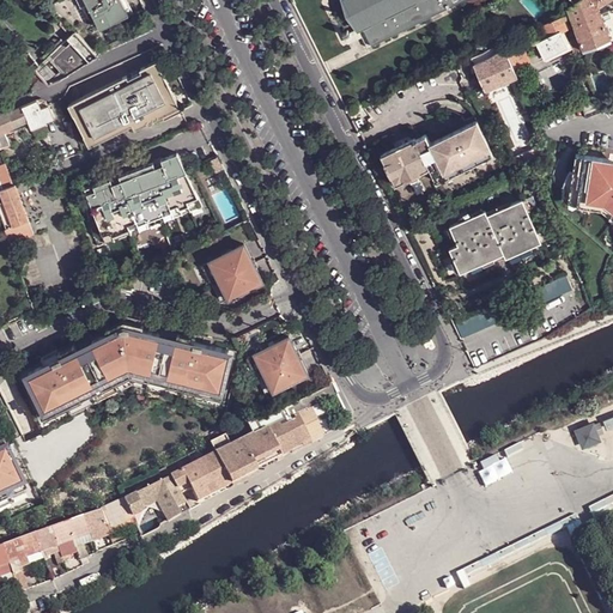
[(125,0),(66,0),(77,23),(107,7),(113,20),(131,11),(125,0)]
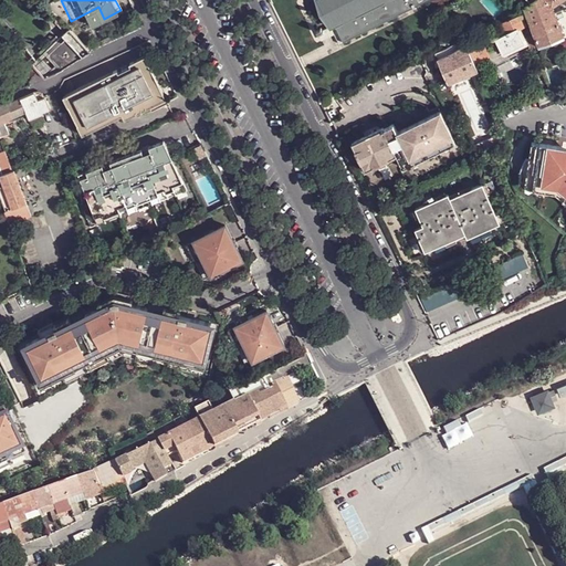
[(333,27),(341,43),(345,41),(425,0),(317,0),(321,4),(318,6),(324,12),(326,21),(328,20),(332,27),(337,24),(333,27)]
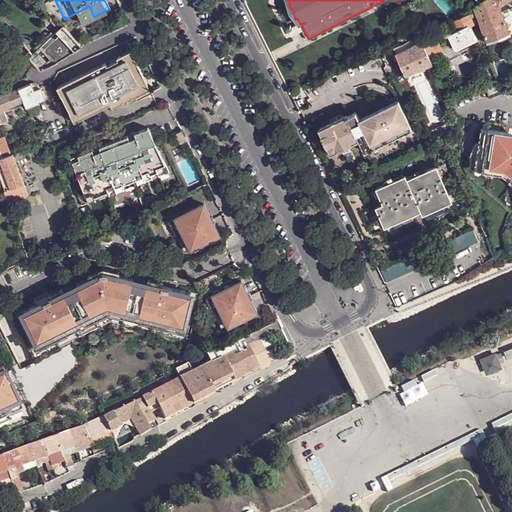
[(501,12),(500,12),(497,6),(494,0),(483,0),(481,2),(475,5),(480,20),(488,42),(510,34),(511,36),(511,35),(511,13),(511,14),(509,9),(501,12)]
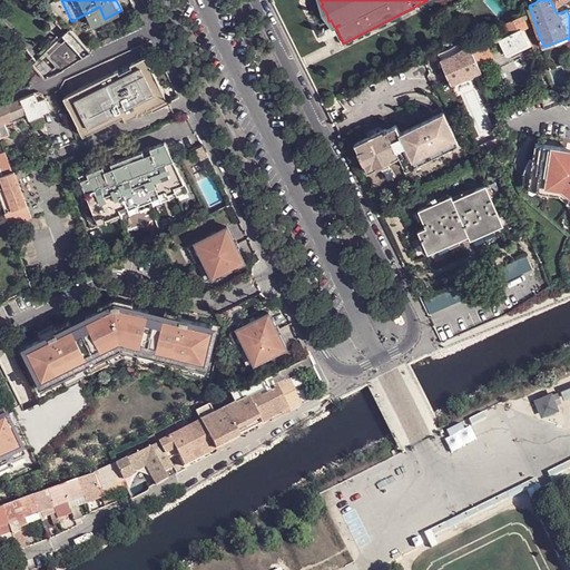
[(529,6),(503,22),(509,35),(534,22),(529,6)]
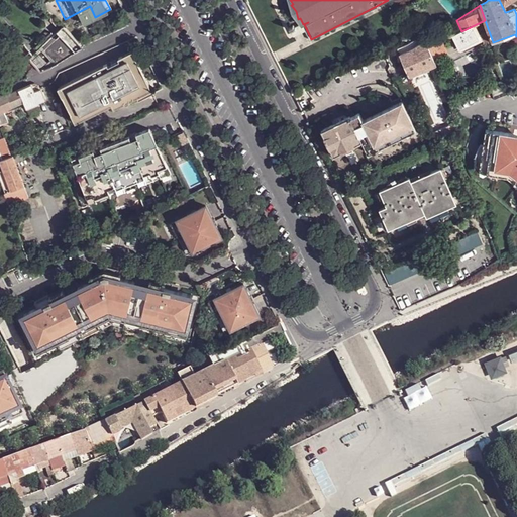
[(63,26),(52,14),(50,15),(50,20),(60,29),(63,26)]
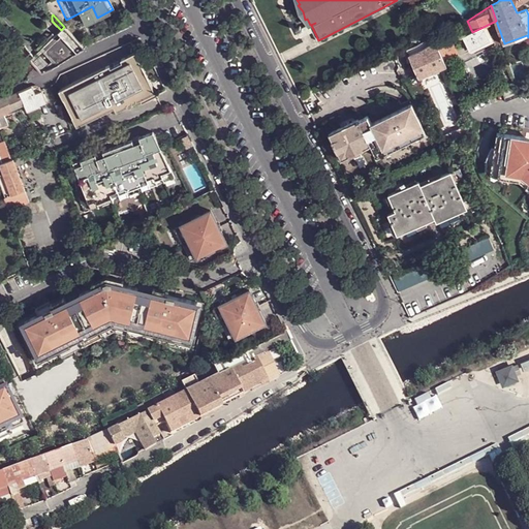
[(404,21),(408,30),(418,25),(416,19),(412,17),(411,14),(404,21)]
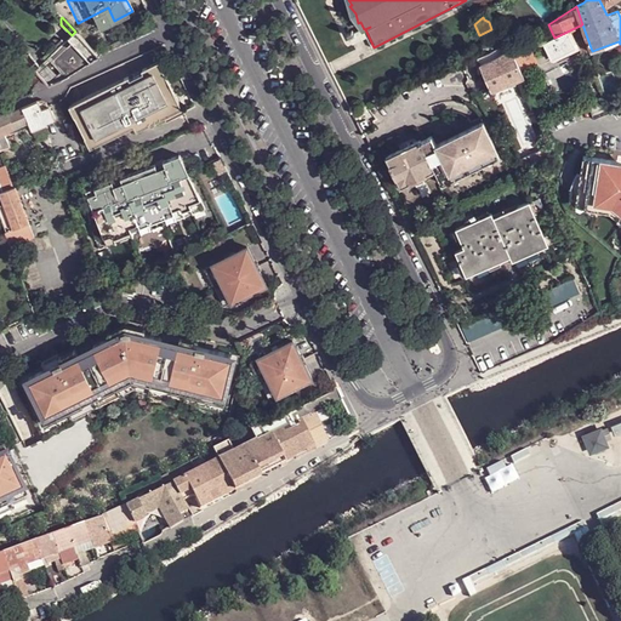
[(102,35),(110,30),(104,20),(103,21),(102,18),(95,22),(102,35)]
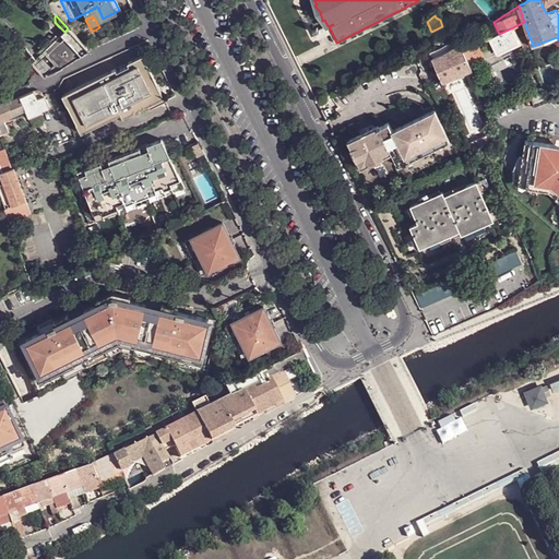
[(38,70),(45,76),(57,72),(91,51),(86,47),(68,28),(64,32),(59,36),(67,46),(49,63),(45,58),(36,58),(36,59),(32,62),(38,70)]
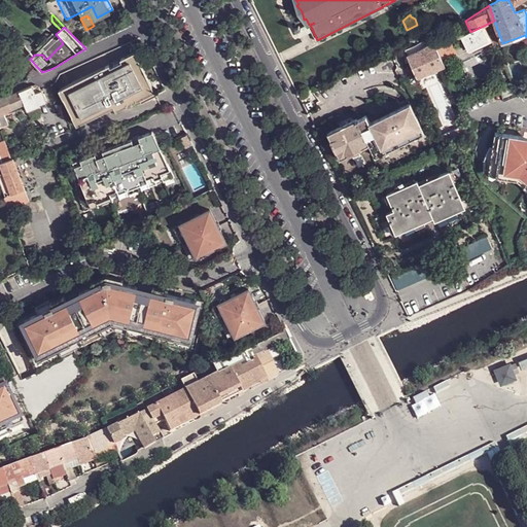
[(434,40),(442,58),(454,51),(446,33),(434,40)]
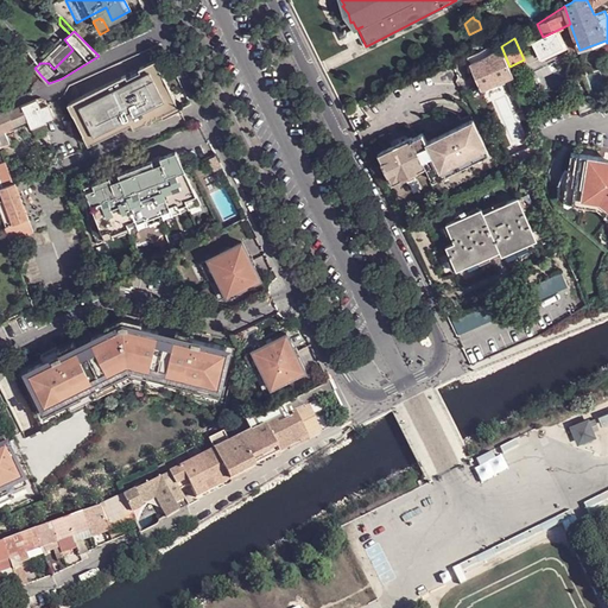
[(64,39),(39,63),(49,63),(54,69),(73,50),(64,39)]
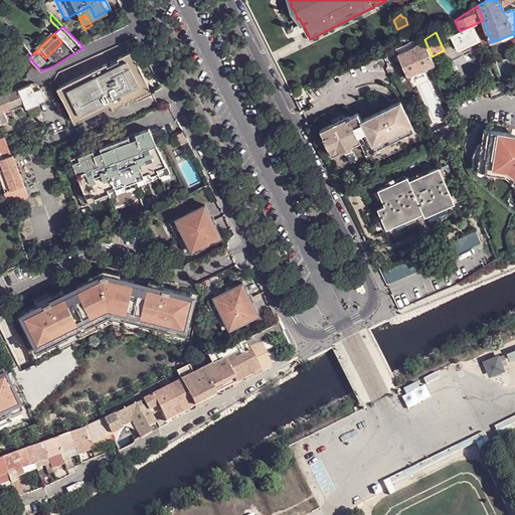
[(408,75),(436,64),(432,56),(424,39),(423,39),(409,49),(399,54),(408,75)]
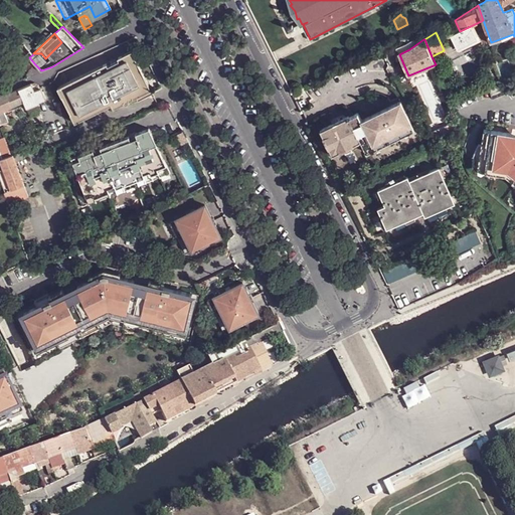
[(18,45),(29,57),(33,54),(24,44),(19,44),(18,45)]
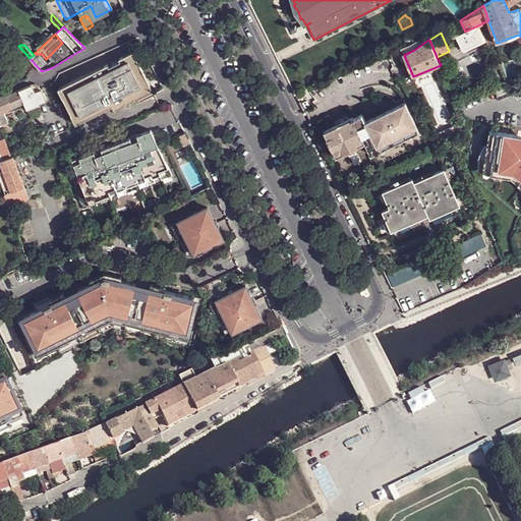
[(27,72),(36,65),(30,58),(18,46),(11,54),(27,72)]
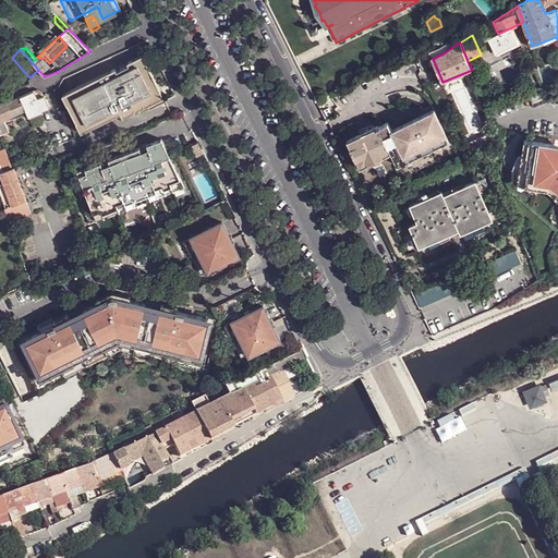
[(116,69),(63,95),(82,133),(122,112),(124,117),(148,105),(150,109),(167,101),(143,56),(129,62),(130,64),(117,71),(116,69)]
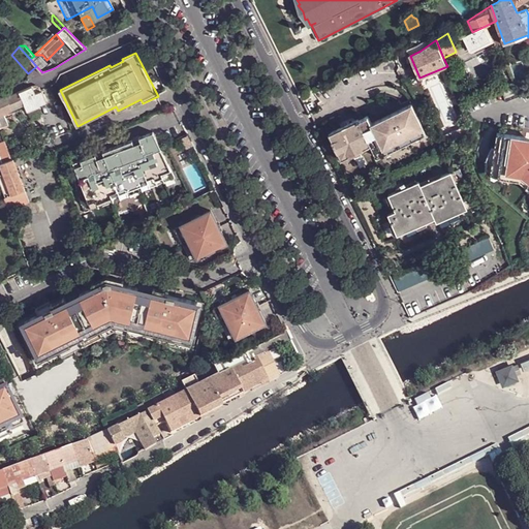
[(0,82),(5,88),(8,84),(0,73),(0,82)]
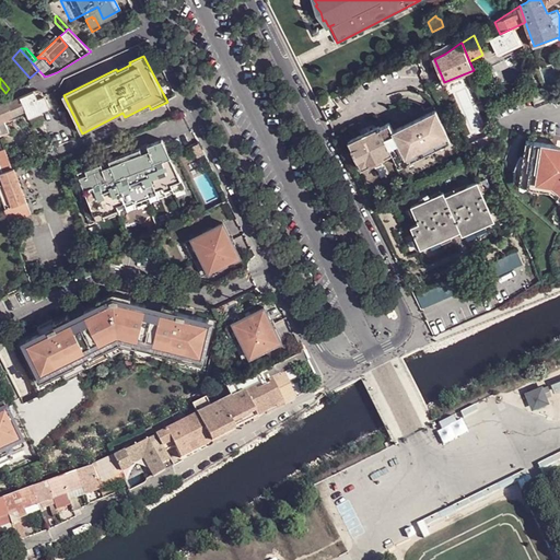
[(0,191),(11,222),(32,214),(14,170),(11,171),(4,151),(0,151),(0,135),(10,131),(4,119),(26,109),(30,117),(44,111),(43,108),(49,105),(45,94),(37,97),(35,92),(35,91),(9,103),(9,102),(0,105),(0,191)]
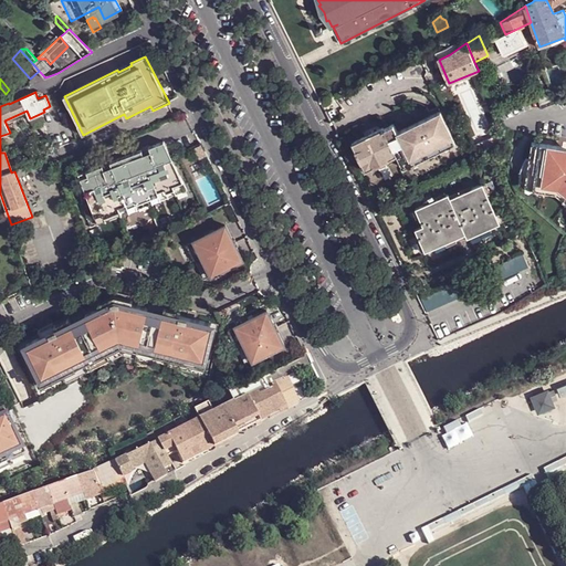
[(386,159),(389,157),(396,155),(402,167),(454,140),(439,109),(398,132),(394,124),(385,128),(384,126),(352,142),(366,169),(375,165),(378,163),(386,159)]
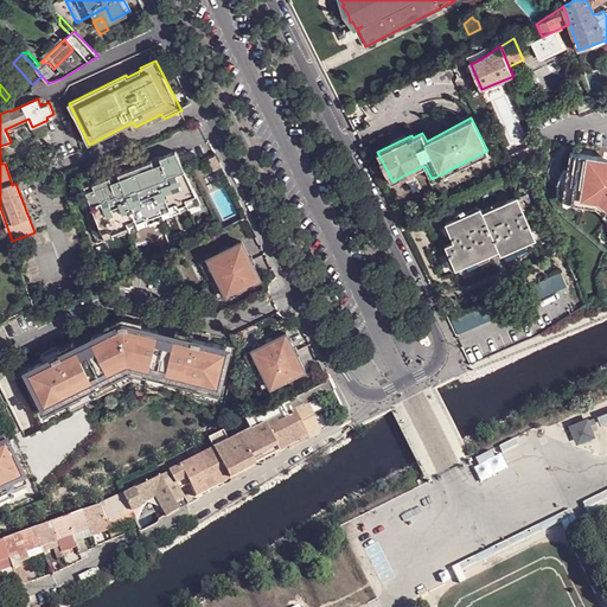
[(176,149),(85,185),(106,241),(199,203),(176,149)]
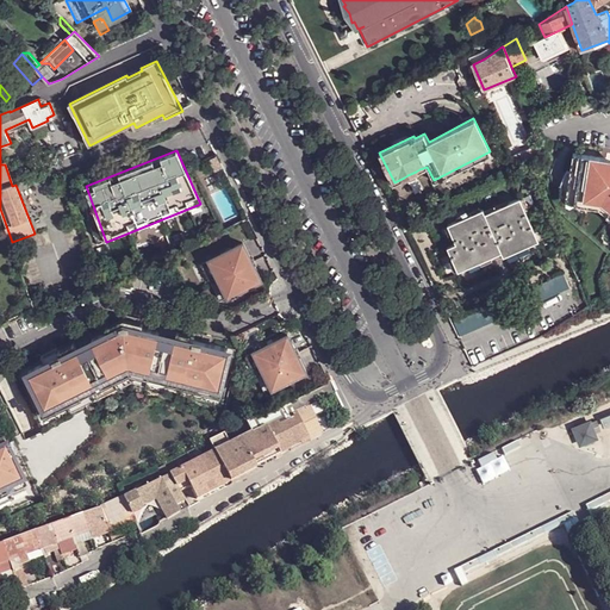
[(599,157),(572,153),(570,170),(565,194),(601,200),(609,207),(609,166),(598,165),(599,157)]
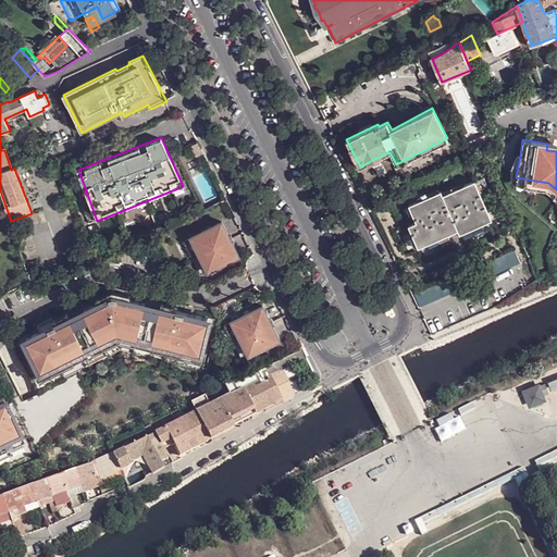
[(556,189),(548,183),(516,177),(520,156),(517,155),(512,162),(510,169),(510,176),(511,183),(515,184),(546,188),(556,197),(556,189)]
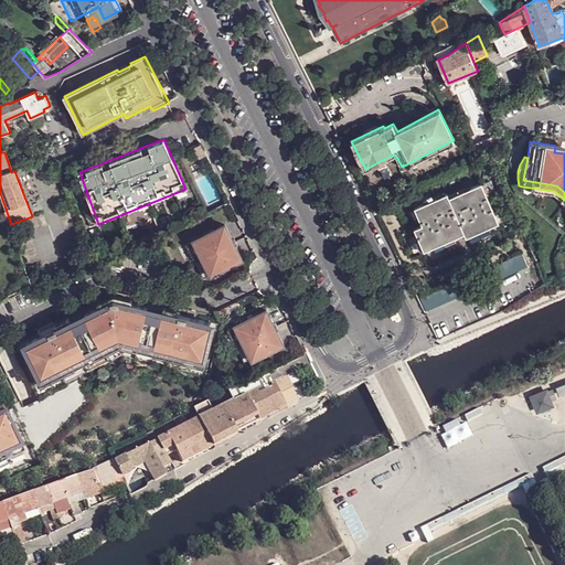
[(500,222),(482,182),(449,196),(447,192),(415,206),(422,224),(414,227),(424,251),(465,232),(467,236),(500,222)]
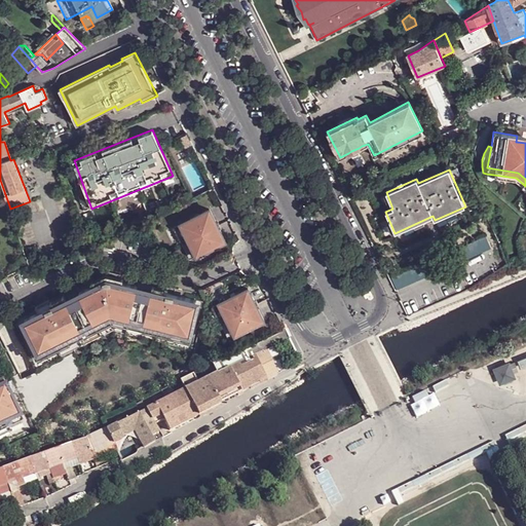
[(231,221),(221,201),(218,203),(227,223),(231,221)]
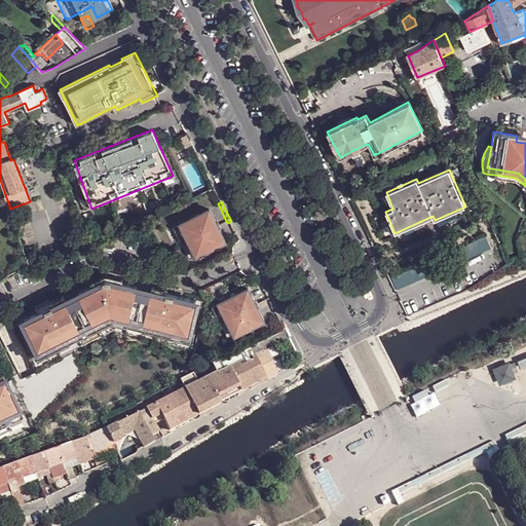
[(211,209),(175,227),(190,259),(226,240),(211,209)]
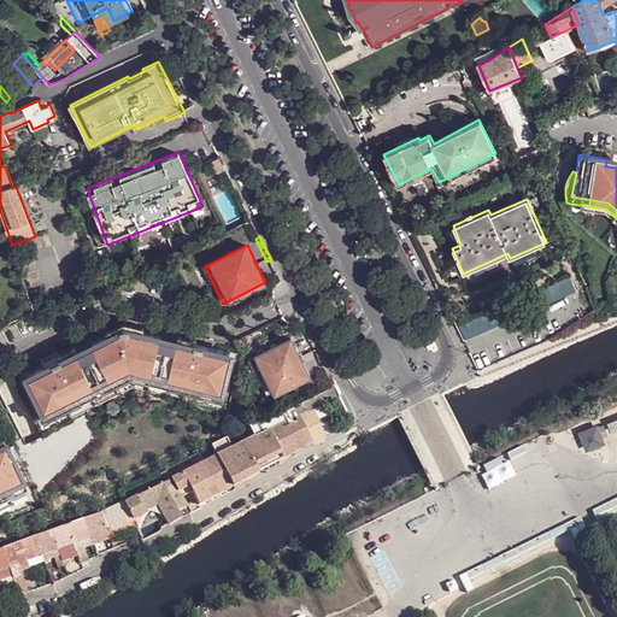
[(533,310),(576,291),(570,276),(527,295),(533,310)]
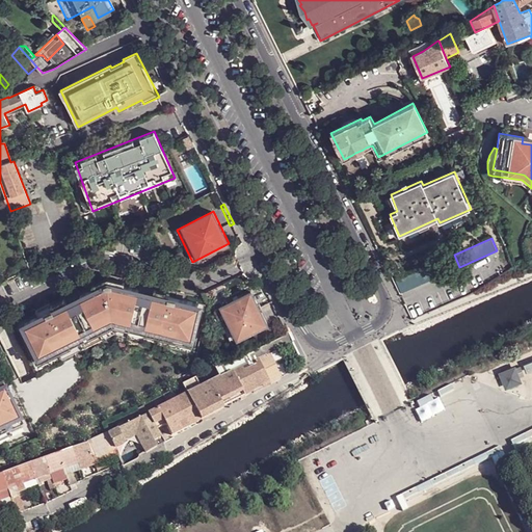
[(402,292),(451,270),(446,259),(396,281),(402,292)]
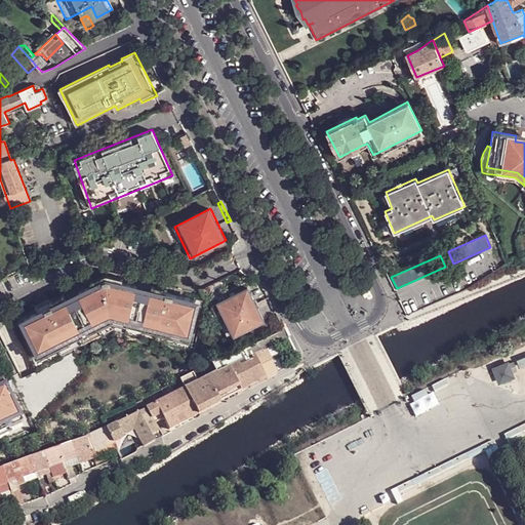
[(112,315),(188,333),(197,298),(174,293),(175,287),(168,285),(168,288),(153,284),(152,288),(123,281),(124,275),(107,271),(104,272),(104,275),(91,281),(93,284),(67,297),(65,294),(51,300),(50,298),(36,306),(39,311),(26,318),(41,350),(112,315)]
